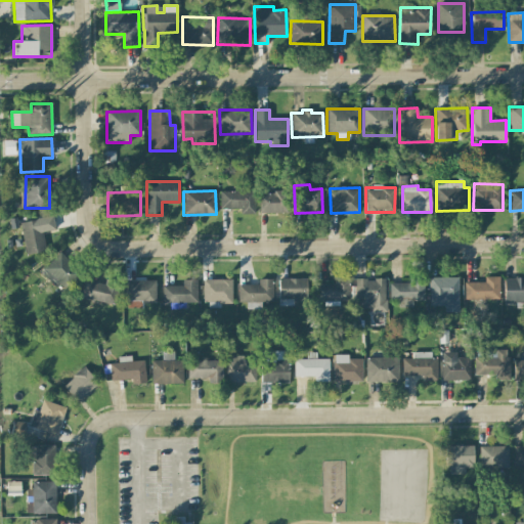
[(254,191),(219,191),(219,209),(241,209),(241,214),(255,214),(254,191)]
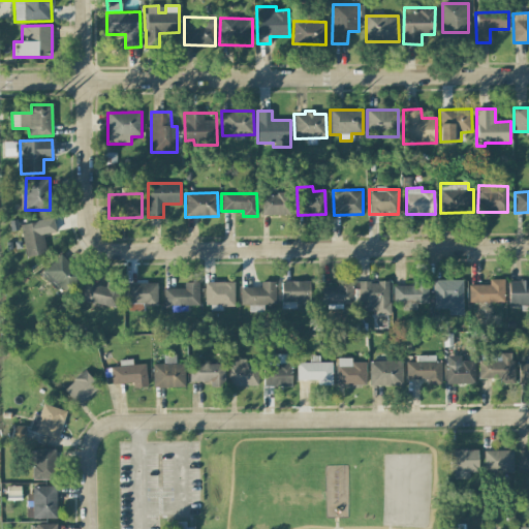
[(290,193),(261,193),(261,215),(290,215),(290,193)]
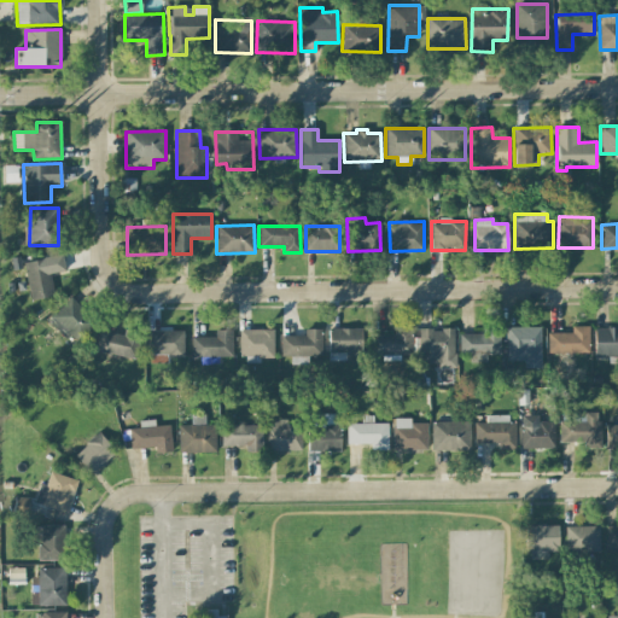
[(51,273),(64,270),(63,256),(23,261),(28,299),(53,296),(51,273)]
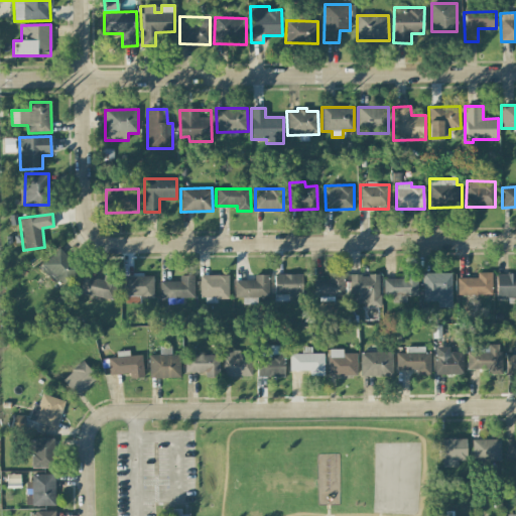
[(65,287),(82,268),(58,247),(41,266),(65,287)]
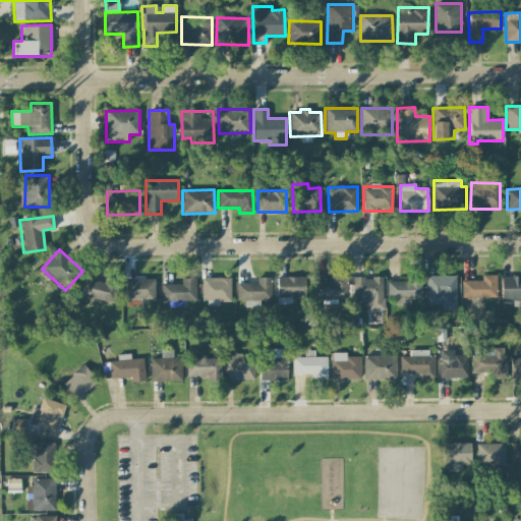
[(462,298),(497,297),(497,275),(481,275),(481,280),(461,281),(462,298)]
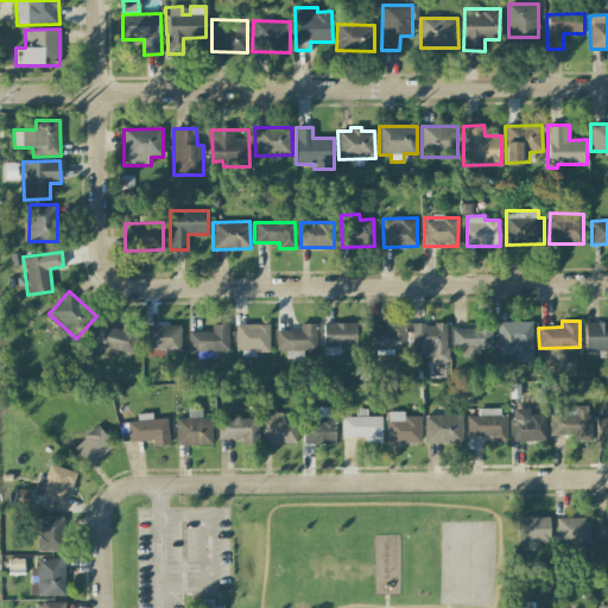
[(369,329),(369,352),(393,352),(393,349),(405,349),(405,322),(387,322),(387,329),(369,329)]
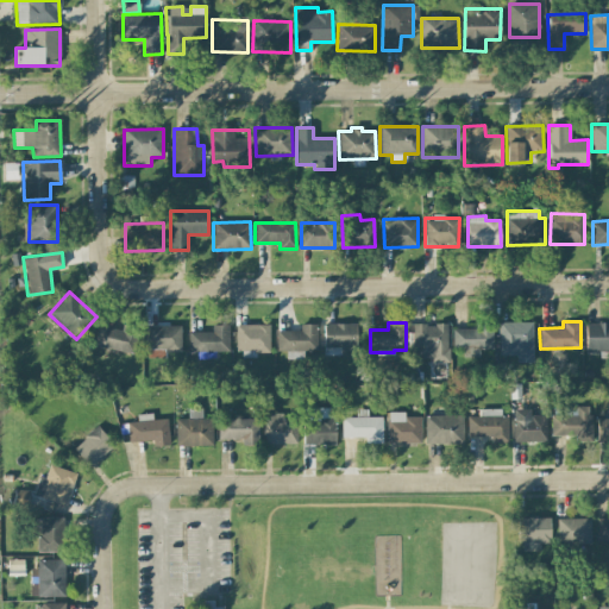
[(453,330),(452,351),(493,351),(493,322),(476,322),(476,330),(453,330)]
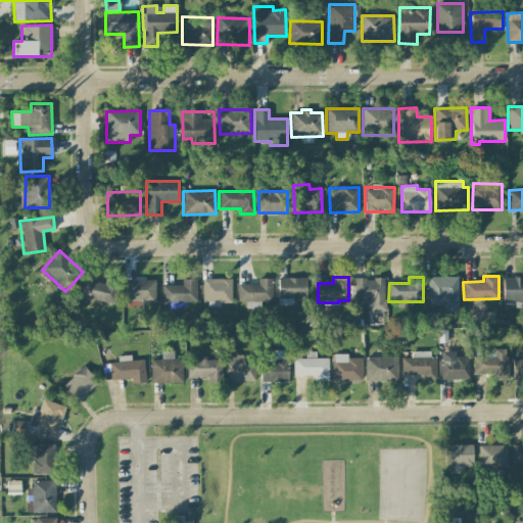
[(458,310),(458,277),(428,277),(429,311),(458,310)]
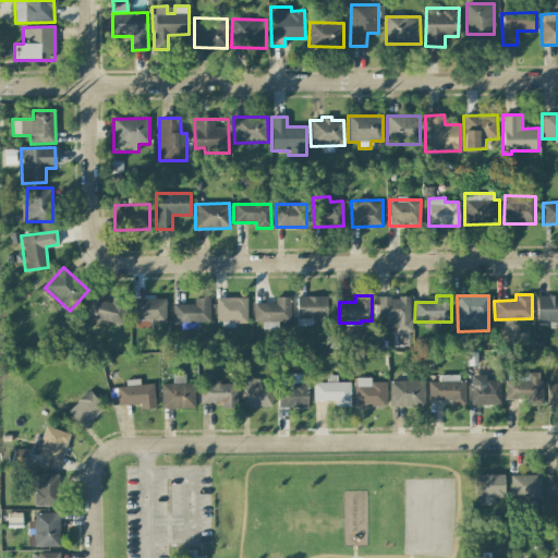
[(536,322),(557,322),(557,295),(537,295),(536,322)]
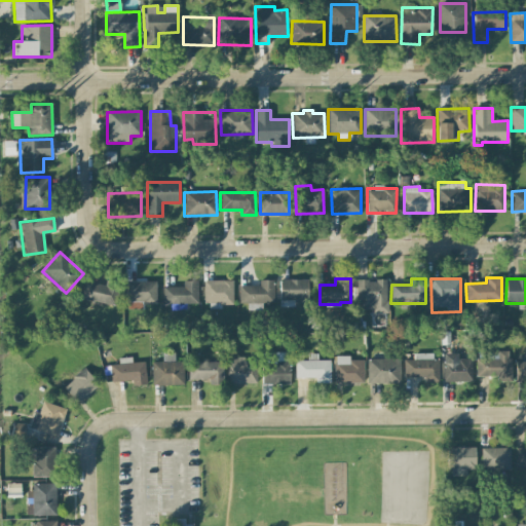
[(119,288),(85,279),(80,298),(115,306),(119,288)]
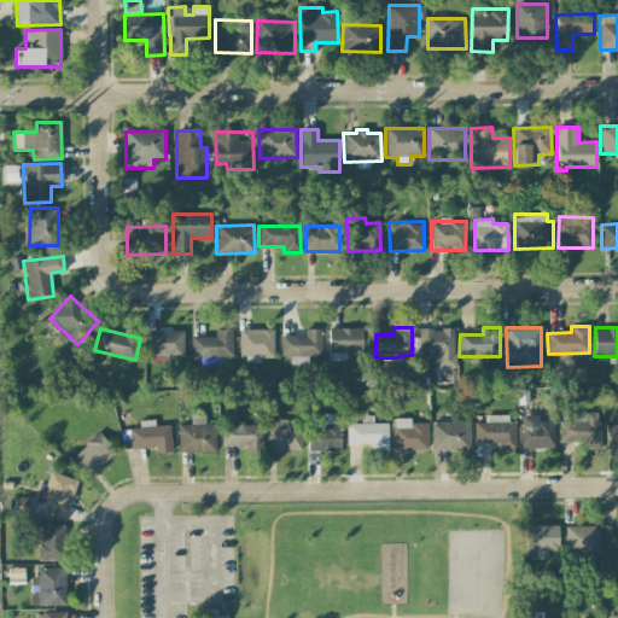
[(322,330),(304,328),(304,336),(280,336),(280,356),(321,356),(322,330)]
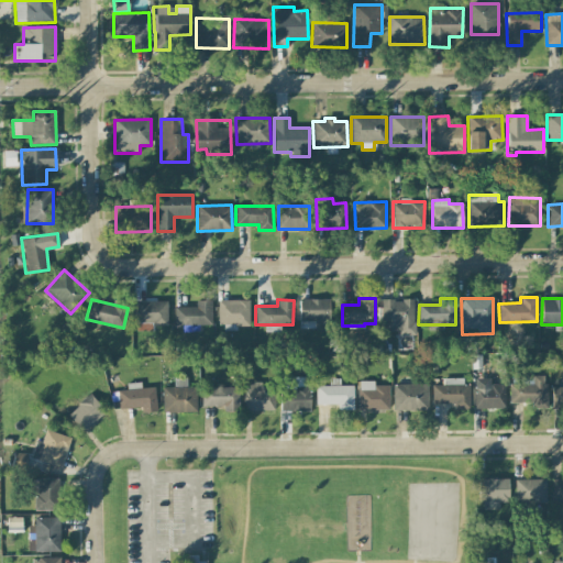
[(329,299),(299,299),(300,322),(330,322),(329,299)]
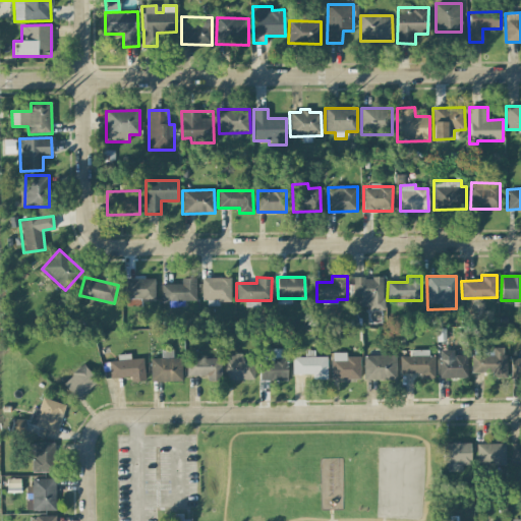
[(384,308),(383,277),(352,278),(353,309),(384,308)]
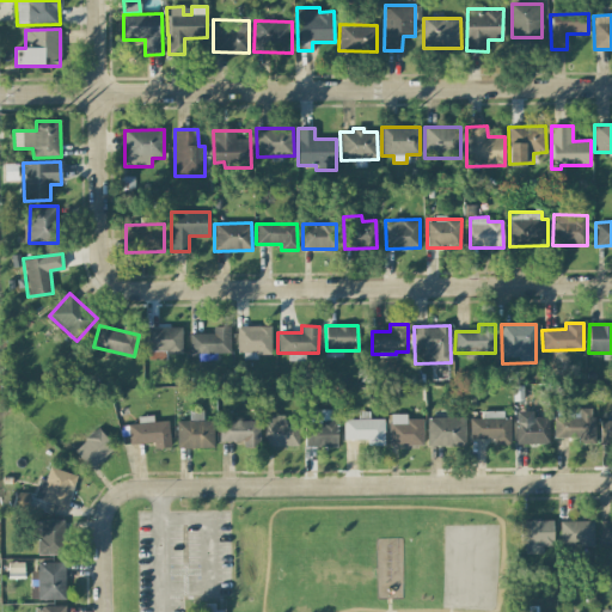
[(190,354),(231,353),(230,326),(213,328),(213,334),(189,334),(190,354)]
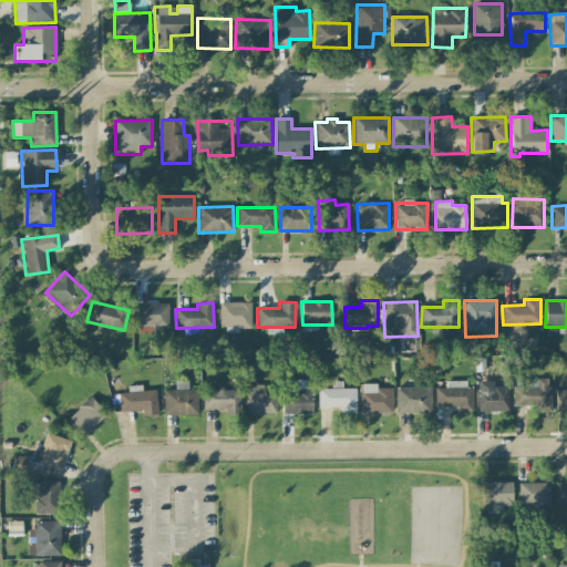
[(251,302),(220,302),(219,327),(250,328),(251,302)]
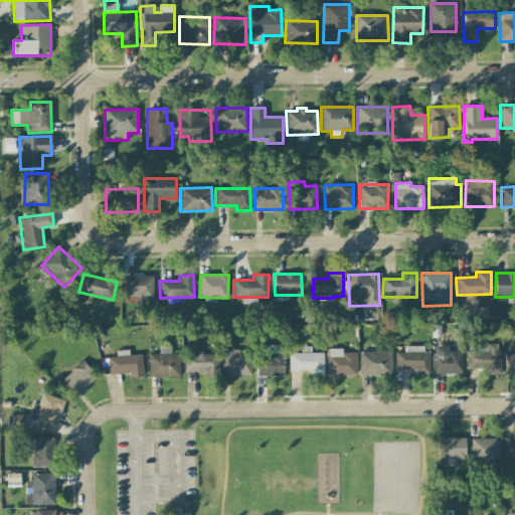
[(153,297),(153,276),(124,276),(124,297),(153,297)]
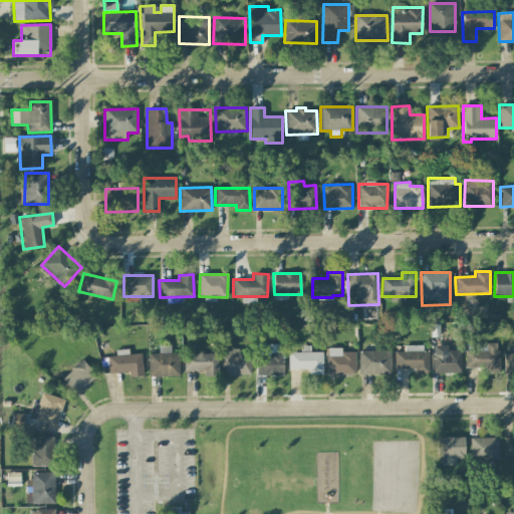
[(465,368),(485,367),(485,373),(499,372),(499,343),(482,344),(482,350),(465,350),(465,368)]
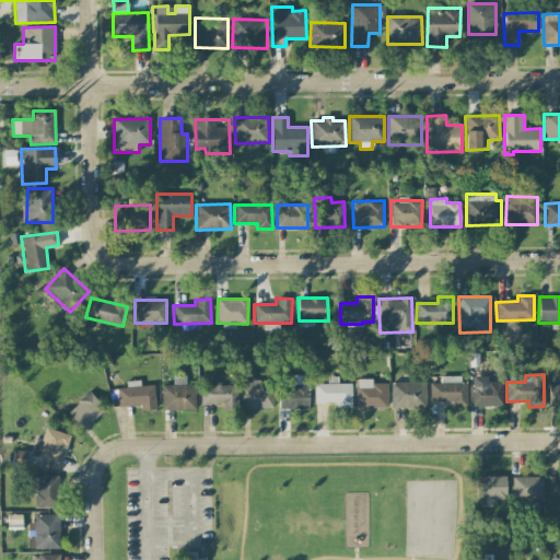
[(487,375),(473,375),(474,407),(503,406),(502,382),(488,382),(487,375)]
